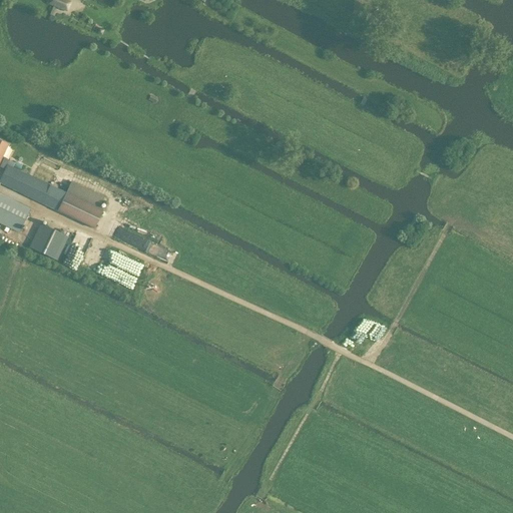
[(66,0),(51,0),(50,4),(64,9),(67,0),(66,0)]
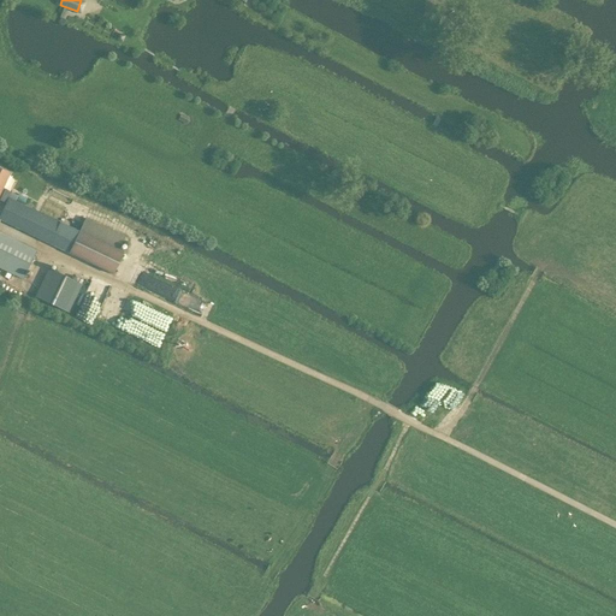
[(182,114),(178,120),(187,124),(189,118),(182,114)]
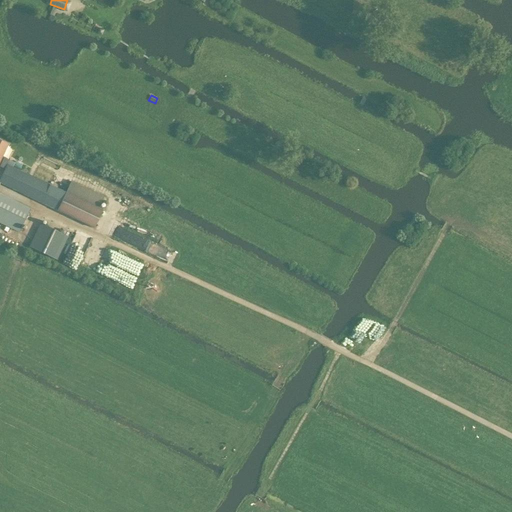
[(0,165),(0,166),(5,169),(7,165),(12,167),(14,163),(9,161),(4,158),(0,165)]
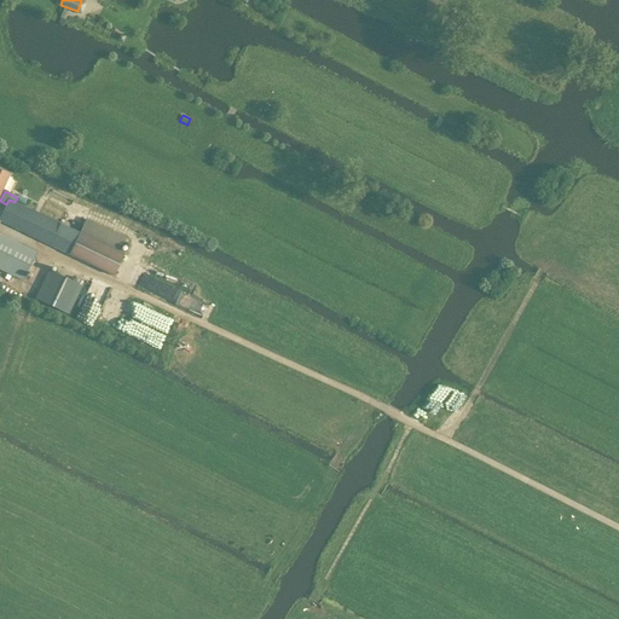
[(0,221),(114,276),(123,255),(9,200),(6,204),(0,217),(0,221)]
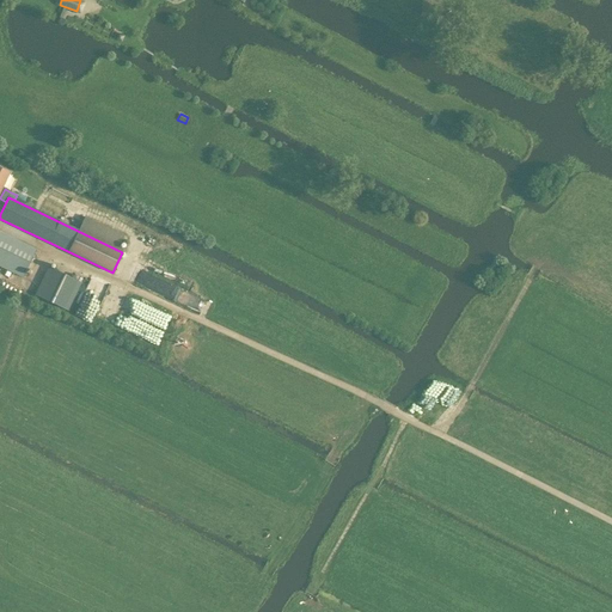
[(0,267),(23,279),(36,250),(0,232),(0,267)]
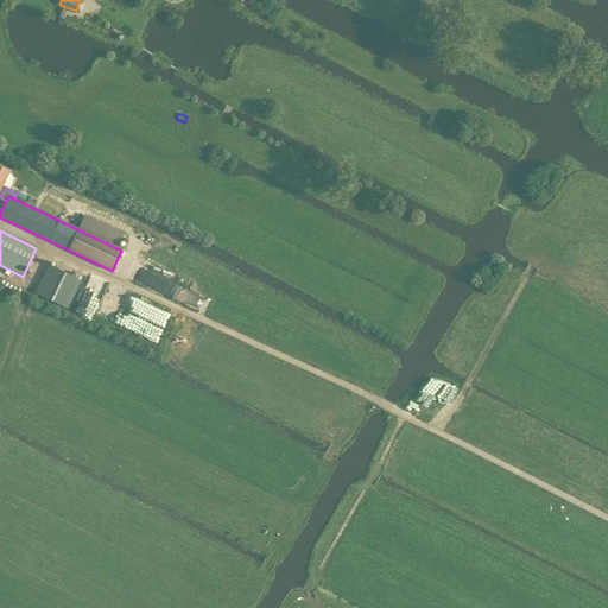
[(189,286),(191,278),(170,270),(172,265),(147,255),(143,268),(189,286)]
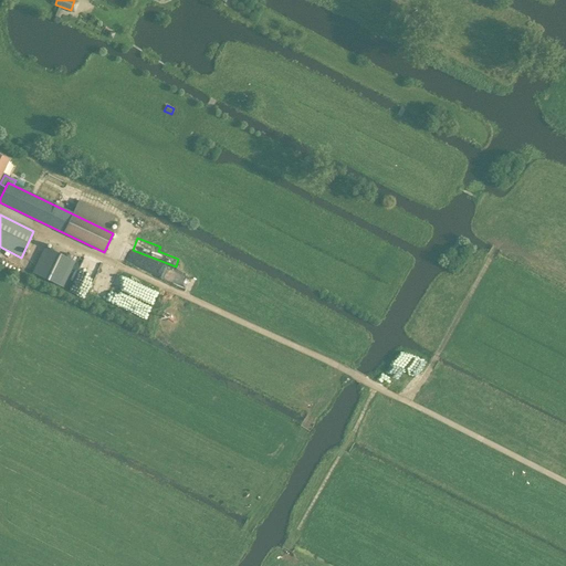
[(62,289),(75,262),(45,248),(32,273),(62,289)]
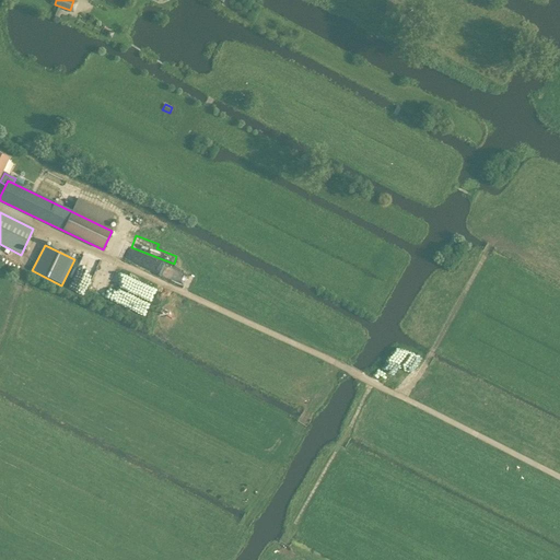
[(84,295),(100,263),(83,255),(68,288),(84,295)]
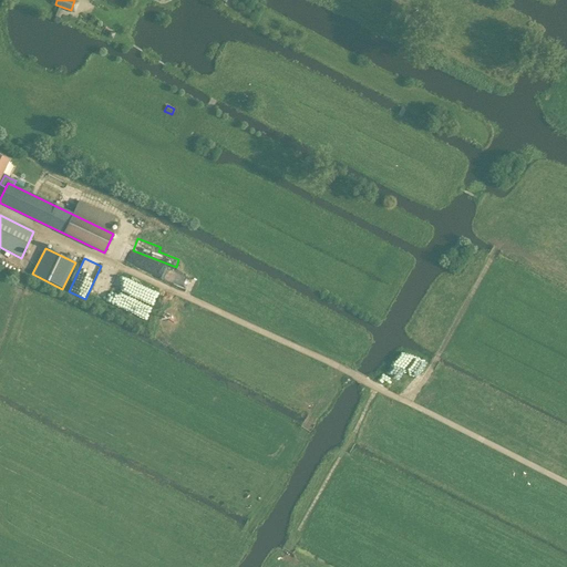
[(155,307),(161,294),(123,276),(117,289),(155,307)]
